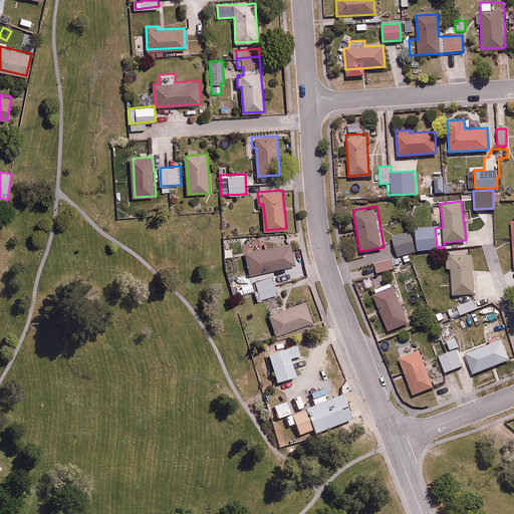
[(437,247),(435,228),(434,225),(415,227),(417,250),(437,247)]
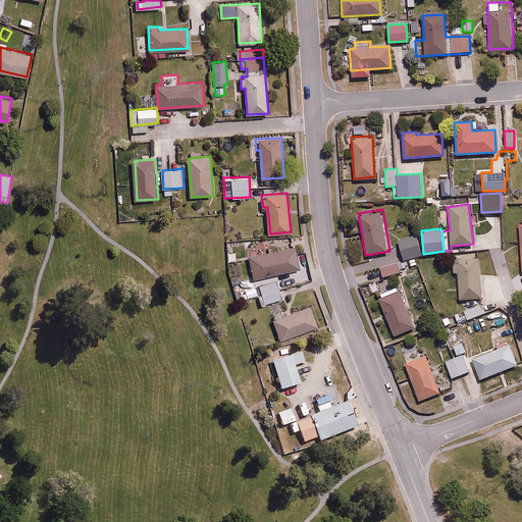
[(415,235),(397,240),(403,259),(421,253),(415,235)]
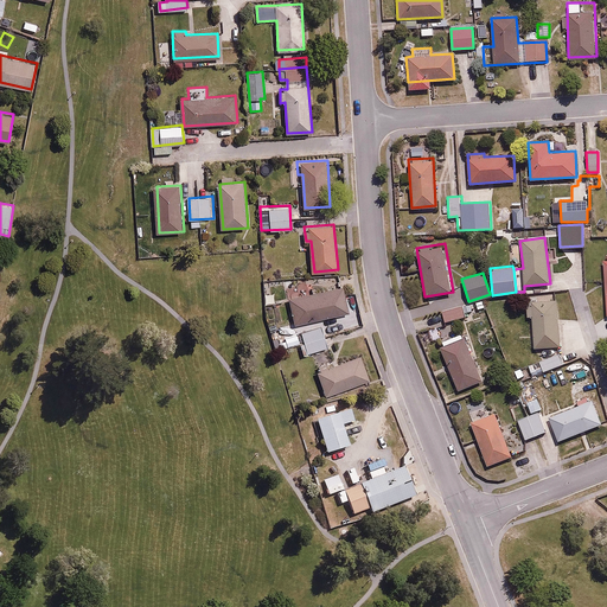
[(343,286),(292,298),(298,323),(349,312),(343,286)]
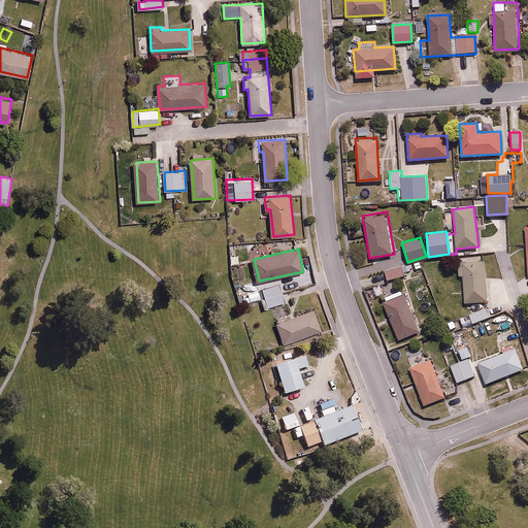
[(465,259),(457,260),(458,275),(463,275),(465,303),(487,302),(484,260),(465,261),(465,259)]
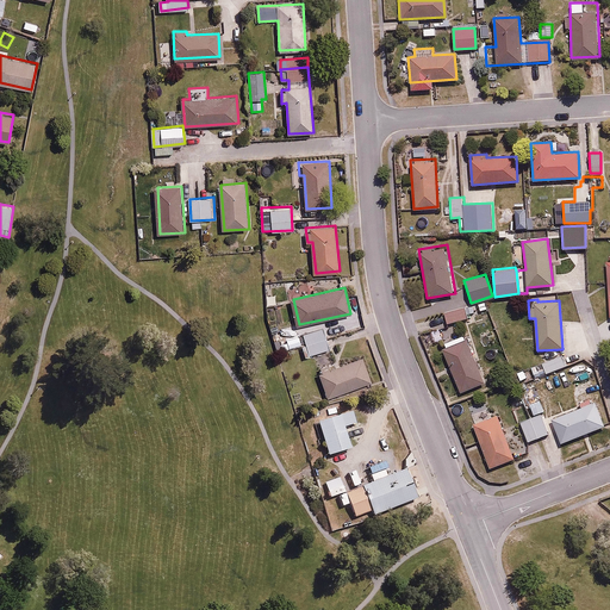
[(444,313),(448,324),(467,318),(466,315),(472,312),(470,305),(444,313)]
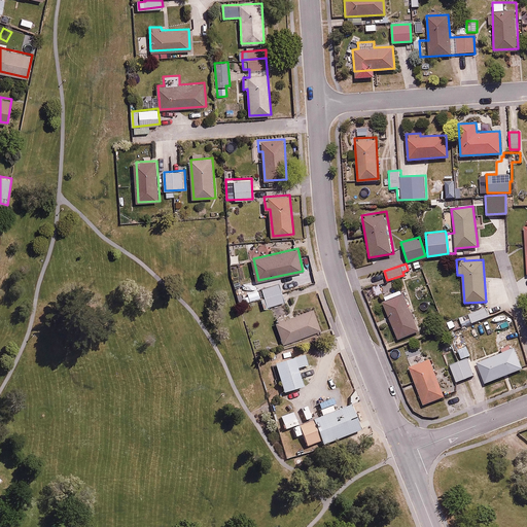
[(280,283),(261,290),(267,306),(286,300),(280,283)]
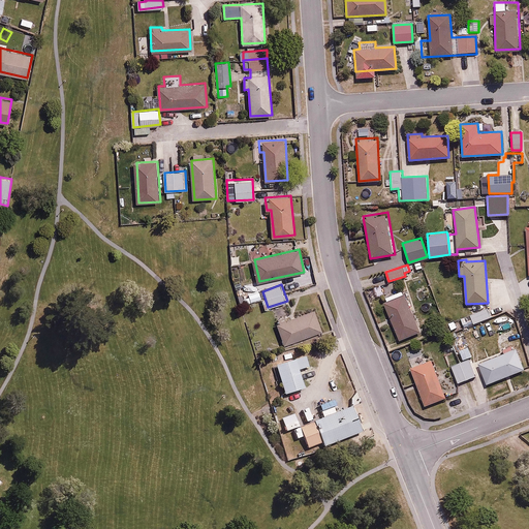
[(403,290),(382,298),(399,341),(419,334),(403,290)]
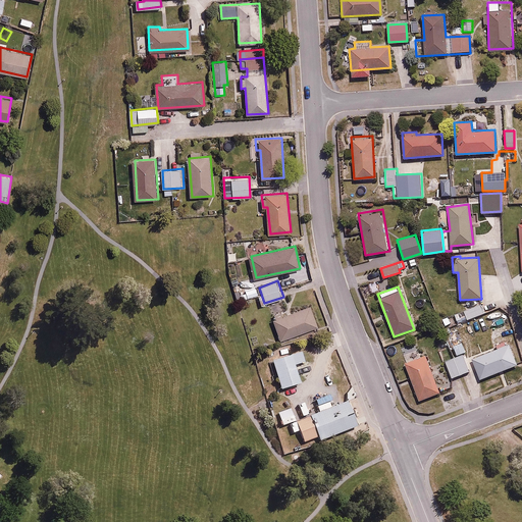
[(312,305),(274,319),(282,340),(319,326),(312,305)]
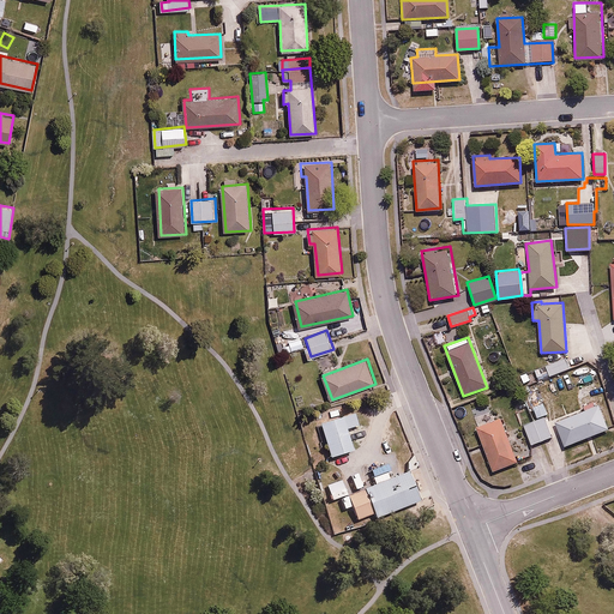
[(541,401),(529,405),(536,419),(547,414),(541,401)]
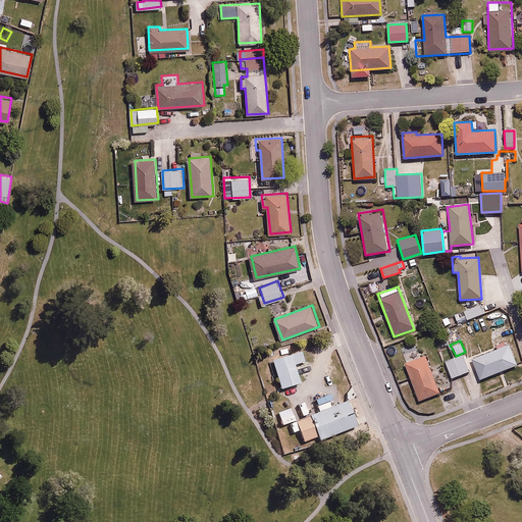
[(464,355),(446,362),(453,378),(476,368),(480,378),(517,364),(509,344),(466,361),(464,355)]
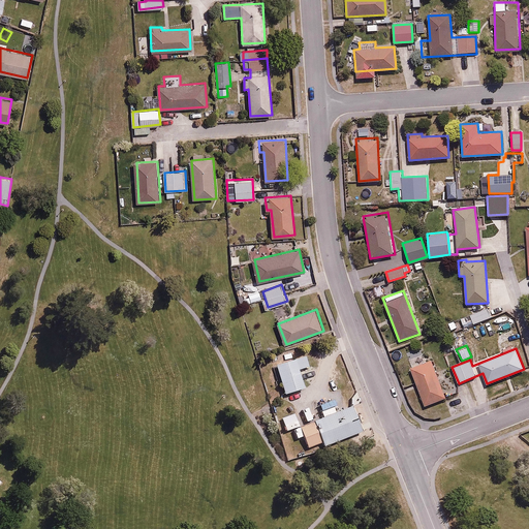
[(298,349),(276,356),(287,393),(306,386),(300,368),(310,365),(306,354),(300,356),(298,349)]
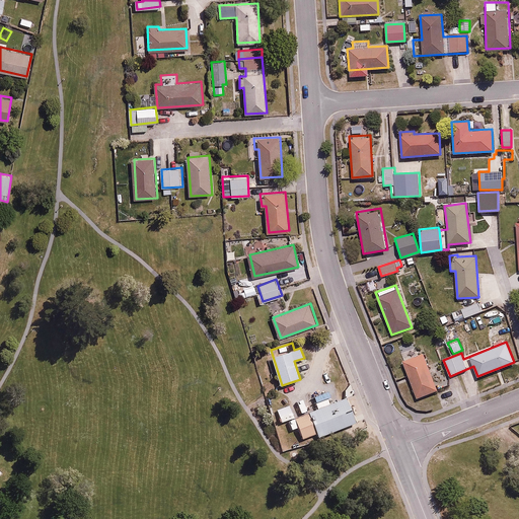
[(404,360),(401,361),(417,398),(450,385),(442,363),(429,367),(424,353),(418,355),(416,348),(401,353),(404,360)]
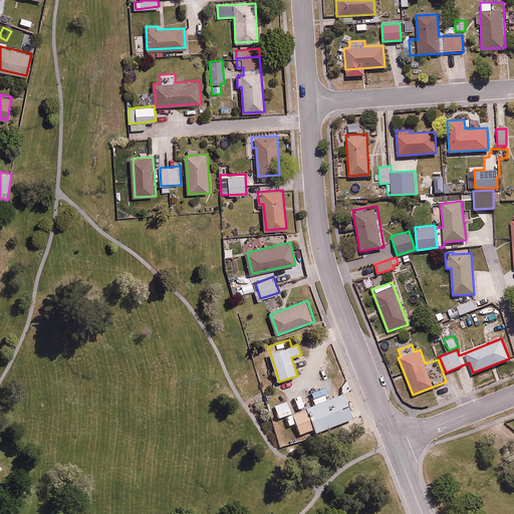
[(336,401),(288,419),(296,440),(344,422),(336,401)]
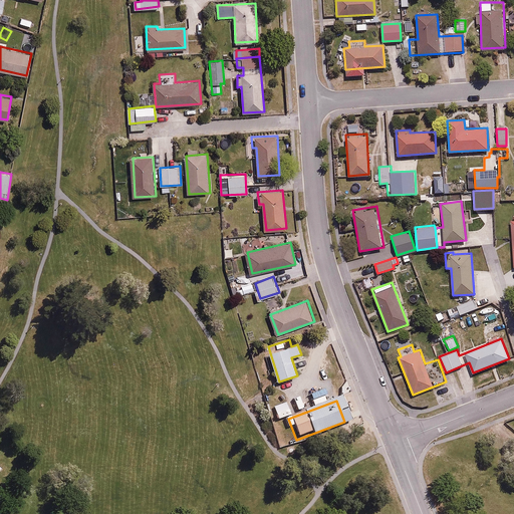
[(278,405),(271,408),(276,423),(283,421),(278,405)]
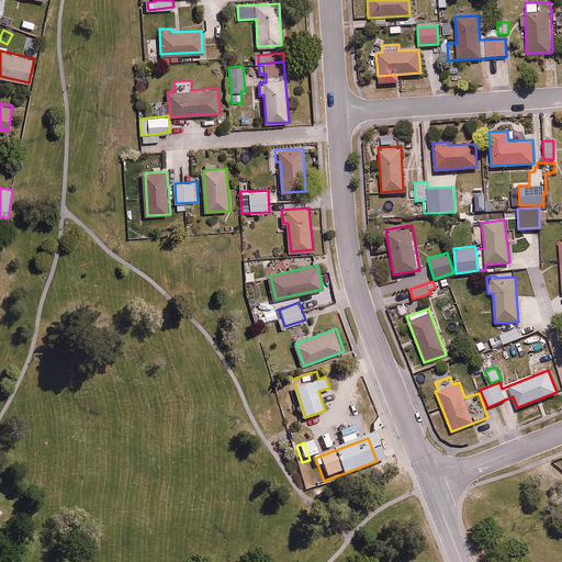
All buildings are outlined.
